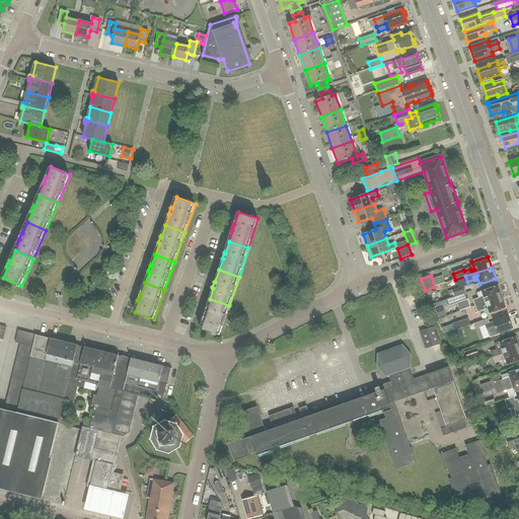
[(465,292),(463,286),(452,290),(448,291),(450,295),(453,294),(454,296),(465,292)]
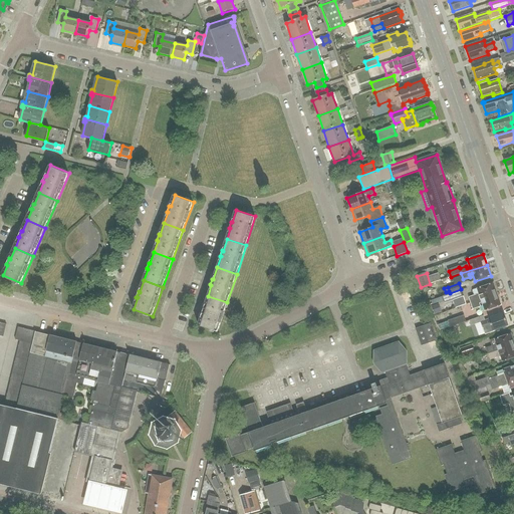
[(471,303),(497,294),(494,283),(477,289),(479,294),(469,298),(471,303)]
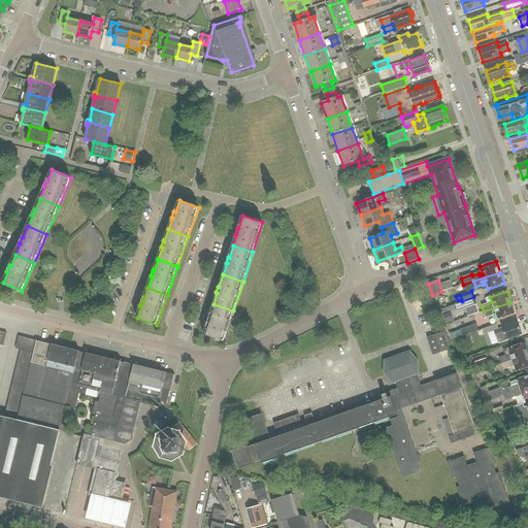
[(473,298),(455,304),(457,311),(475,305),(473,298)]
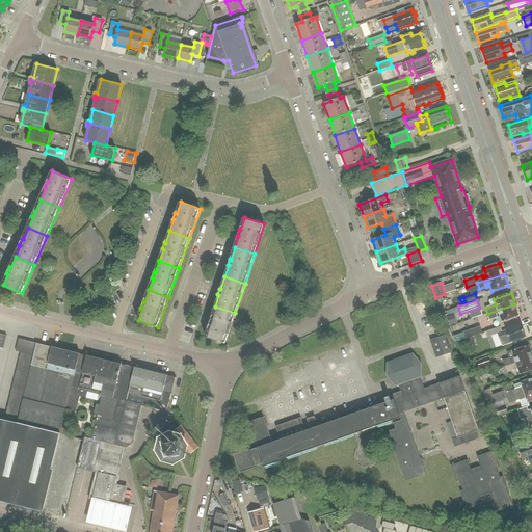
[(502,322),(519,316),(514,304),(487,314),(489,320),(497,317),(496,314),(499,313),(502,322)]
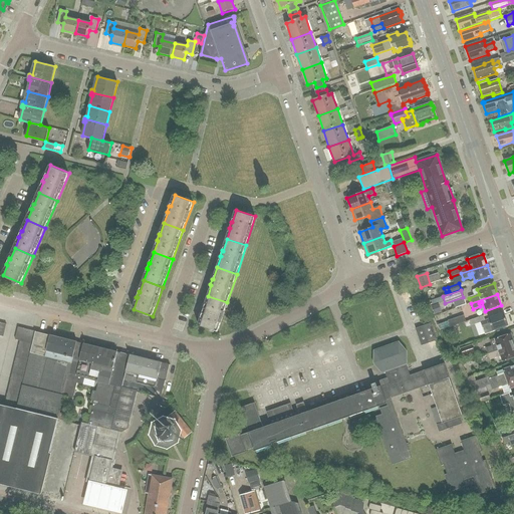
[(218,331),(227,302),(208,296),(204,308),(203,307),(201,313),(202,314),(198,325),(218,331)]
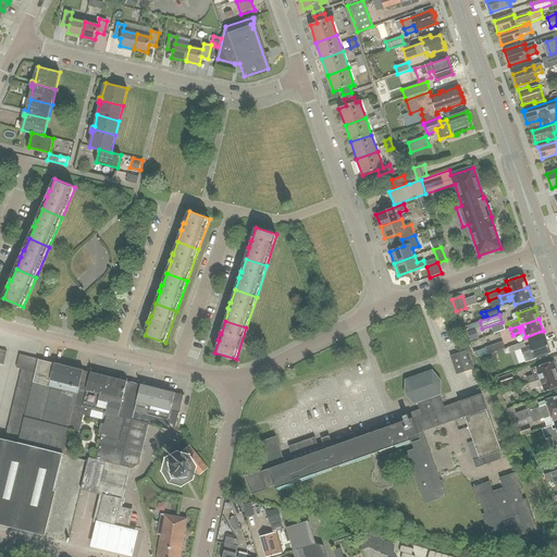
[(534,358),(551,353),(546,339),(530,345),(530,346),(525,347),(524,343),(508,348),(510,354),(521,349),(523,355),(532,351),(534,358)]
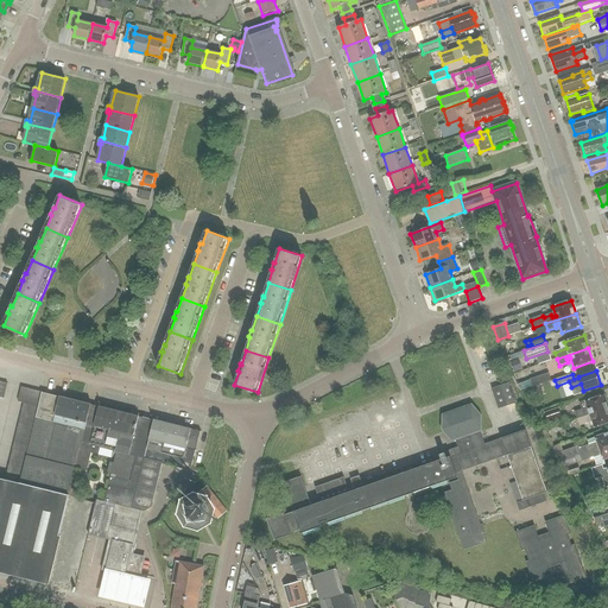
[(533,388),(552,381),(550,373),(530,380),(532,387),(533,388)]
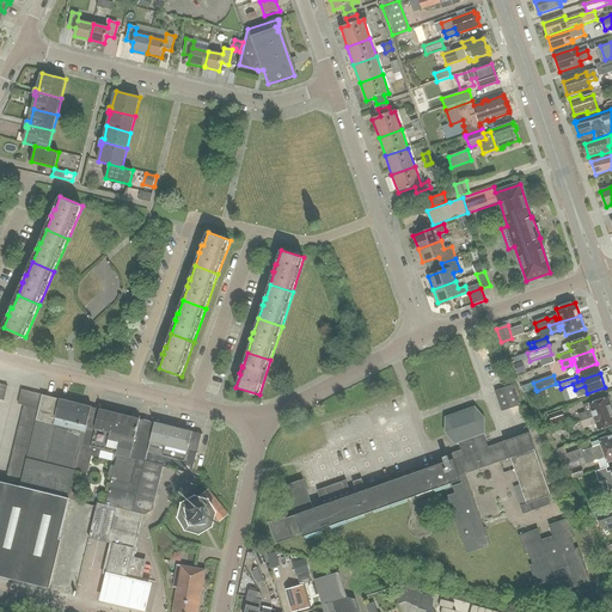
[(533,383),(522,386),(526,393),(536,390),(533,383)]
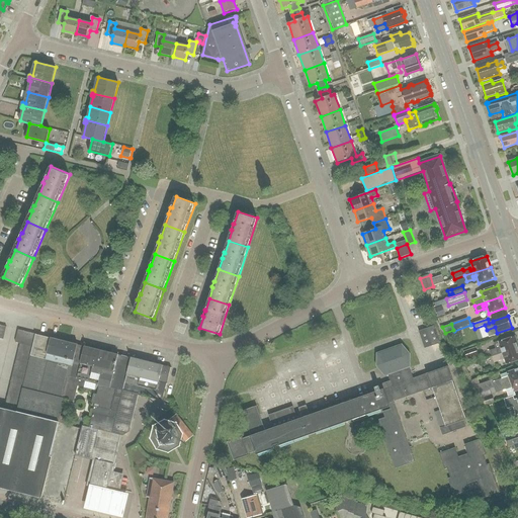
[(440,343),(434,326),(419,331),(425,349),(440,343)]
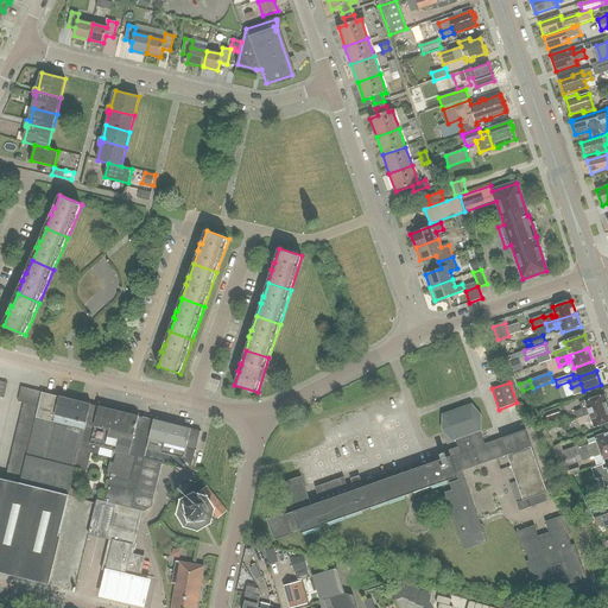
[(24,404),(27,388),(20,387),(17,401),(24,404)]
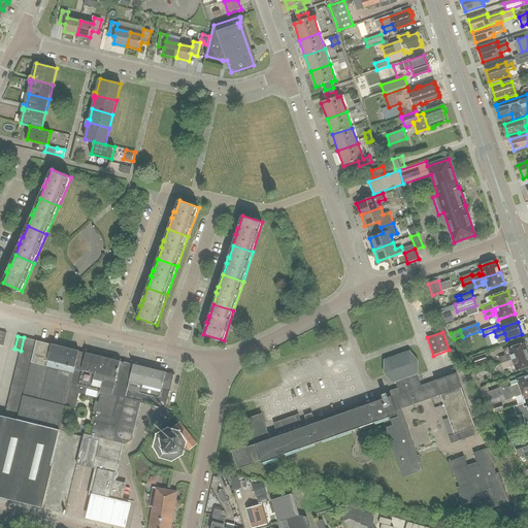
[(27,352),(30,339),(24,337),(21,351),(27,352)]
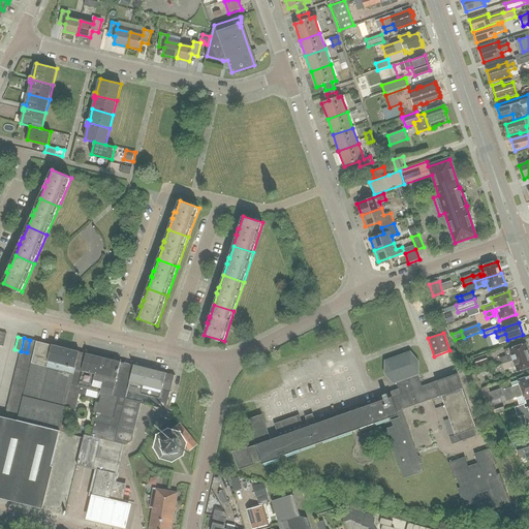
[(33,354),(36,341),(30,340),(27,352),(33,354)]
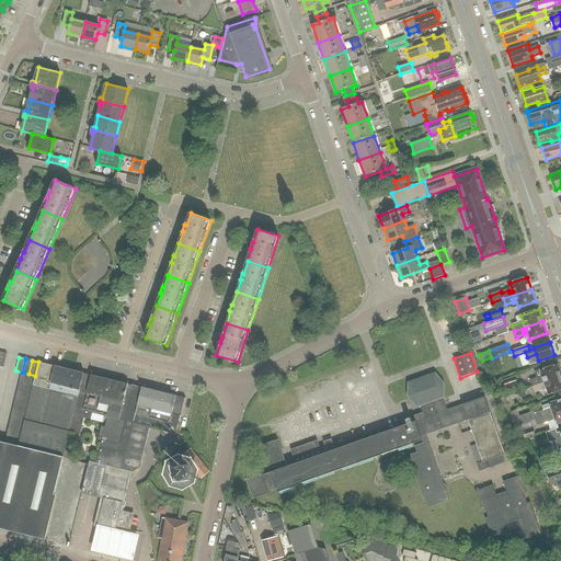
[(76,408),(80,391),(50,385),(55,366),(38,362),(35,376),(34,381),(32,387),(31,393),(30,399),(27,405),(26,411),(25,416),(23,423),(22,428),(21,435),(20,441),(18,446),(64,457),(76,408)]
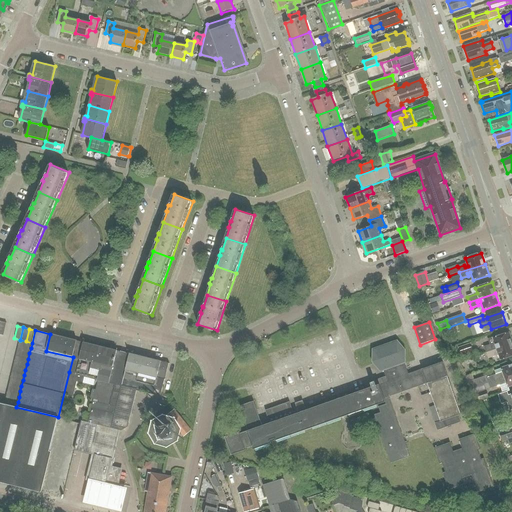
[(486,353),(511,343),(511,340),(509,333),(493,338),(495,344),(484,347),(486,353)]
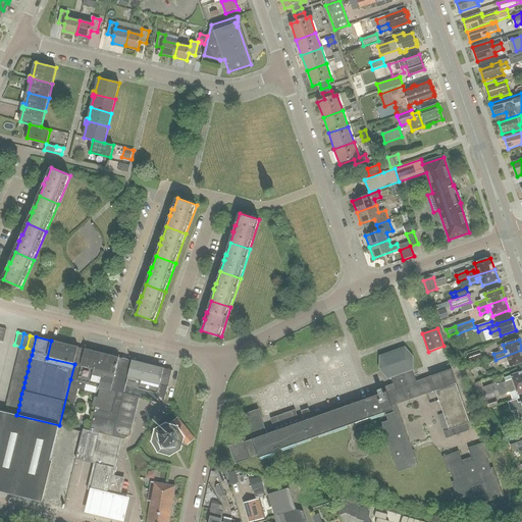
[(47,358),(74,364),(79,347),(51,341),(47,358)]
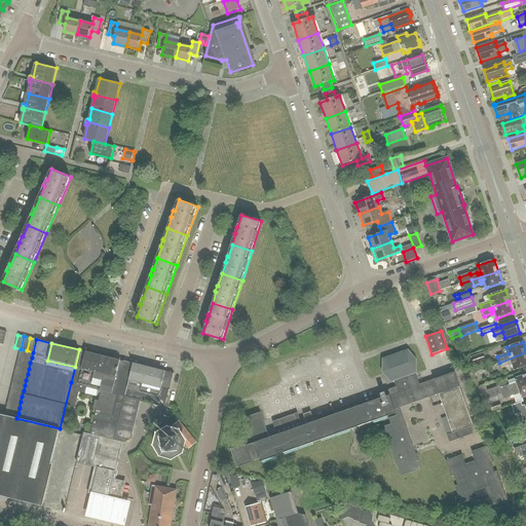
[(33,352),(27,350),(21,349),(19,354),(32,358),(33,352)]
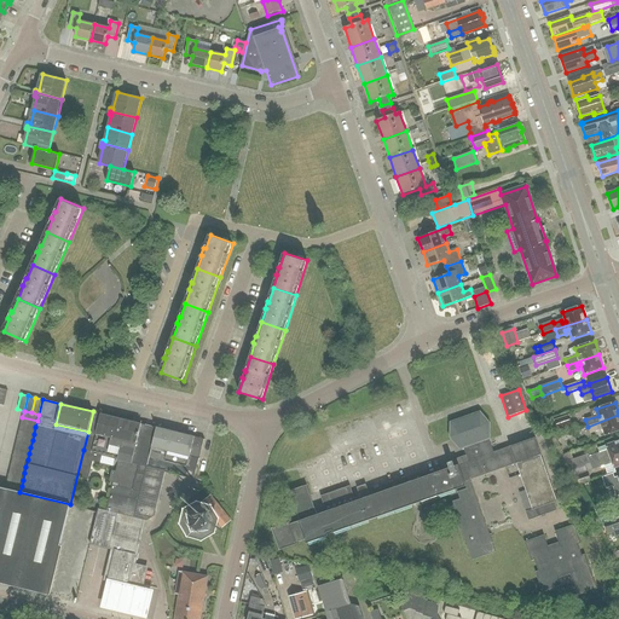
[(134,518),(145,469),(146,467),(156,427),(93,411),(88,432),(84,450),(119,458),(116,472),(111,470),(109,480),(113,481),(105,512),(134,518)]
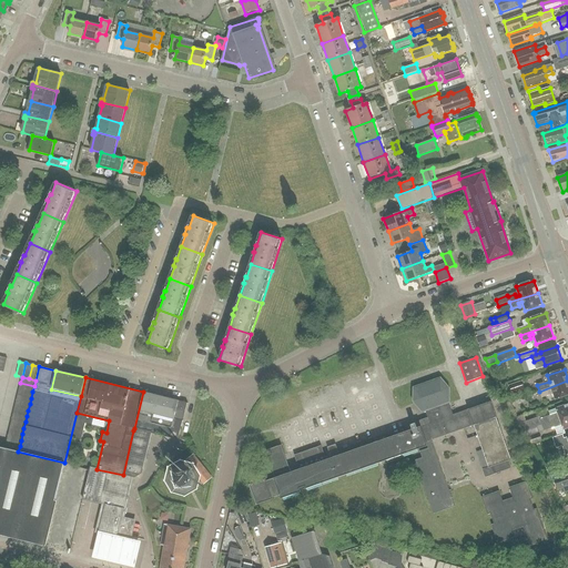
[(265,479),(250,485),(256,505),(274,498),(273,497),(281,495),(282,498),(302,492),(301,490),(306,488),(425,446),(427,446),(428,448),(421,452),(423,458),(415,460),(434,514),(455,506),(436,452),(432,440),(475,425),(483,449),(486,458),(479,460),(483,469),(485,477),(496,474),(511,467),(509,462),(513,460),(492,401),(454,415),(448,403),(449,389),(442,378),(414,388),(413,402),(426,409),(428,418),(416,423),(412,425),(413,429),(340,455),(332,458),(326,460),(300,469),(291,473),(282,446),(265,452),(275,478),(266,482),(265,479)]
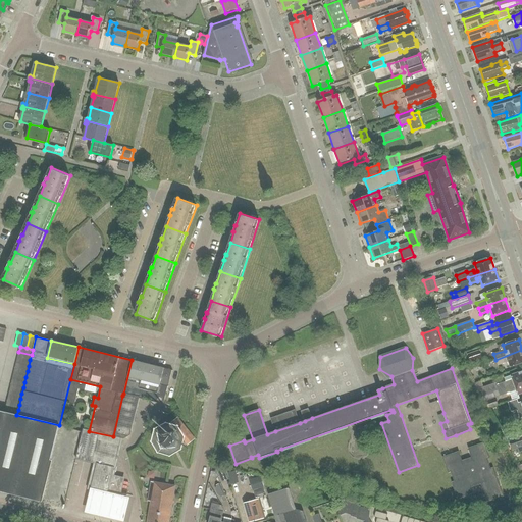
[(479,350),(467,354),(470,362),(482,358),(479,350)]
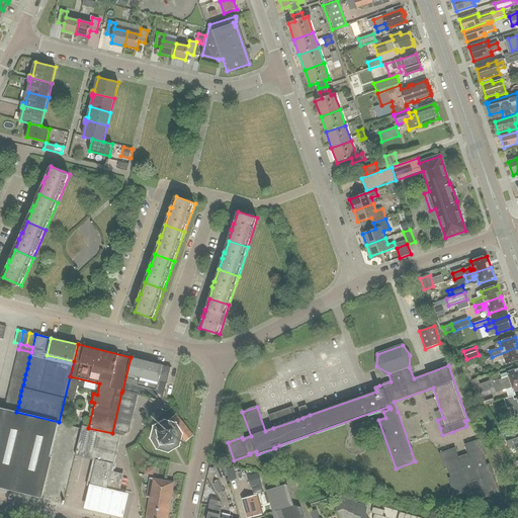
[(506,364),(517,360),(517,347),(492,357),(494,362),(501,360),(500,357),(503,355),(506,364)]
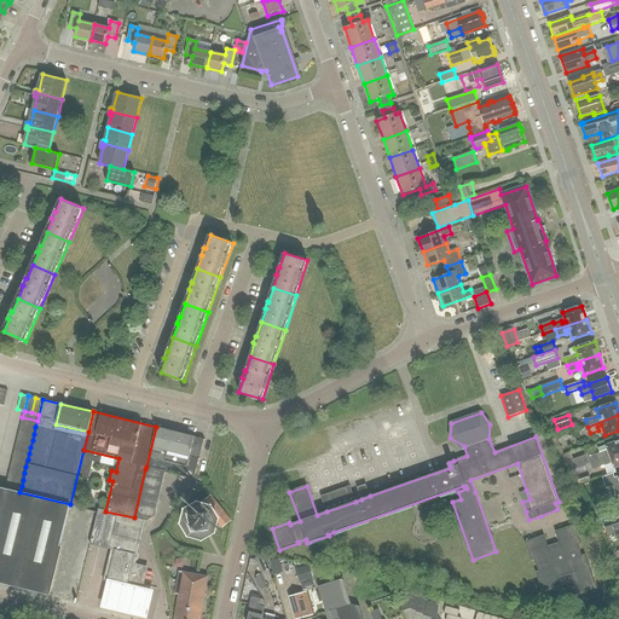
[(38,421),(22,417),(21,423),(35,427),(38,421)]
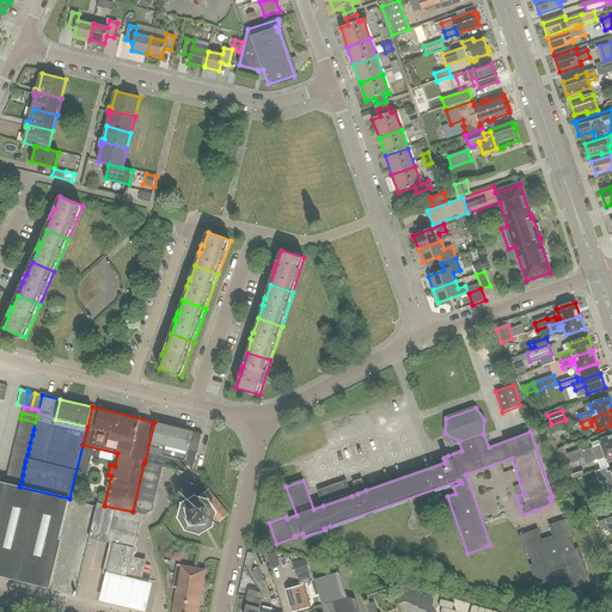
[(35,422),(20,418),(19,426),(34,429),(35,422)]
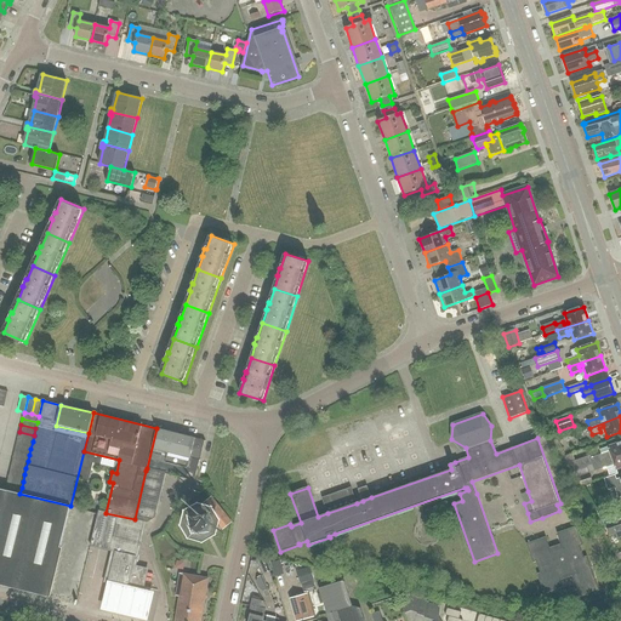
[(195,480),(205,440),(157,428),(147,468),(165,472),(165,473),(195,480)]
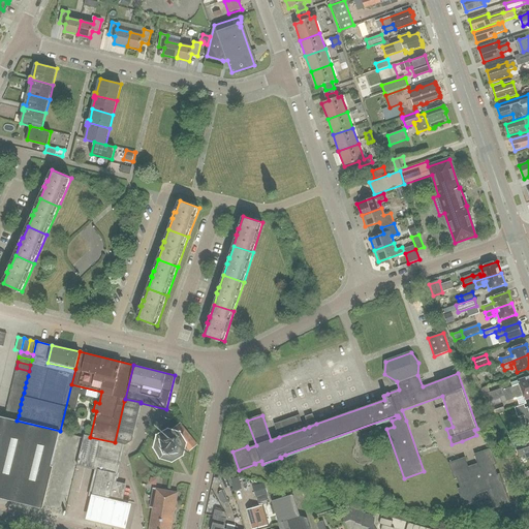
[(29,371),(17,368),(14,373),(28,376),(29,371)]
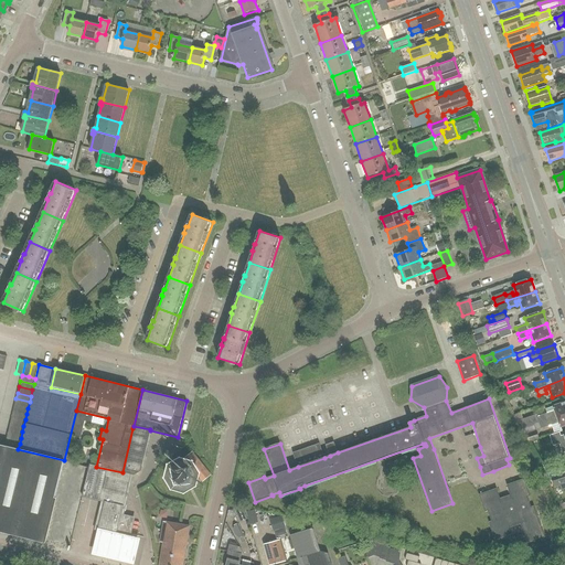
[(28,408),(30,402),(16,398),(14,405),(28,408)]
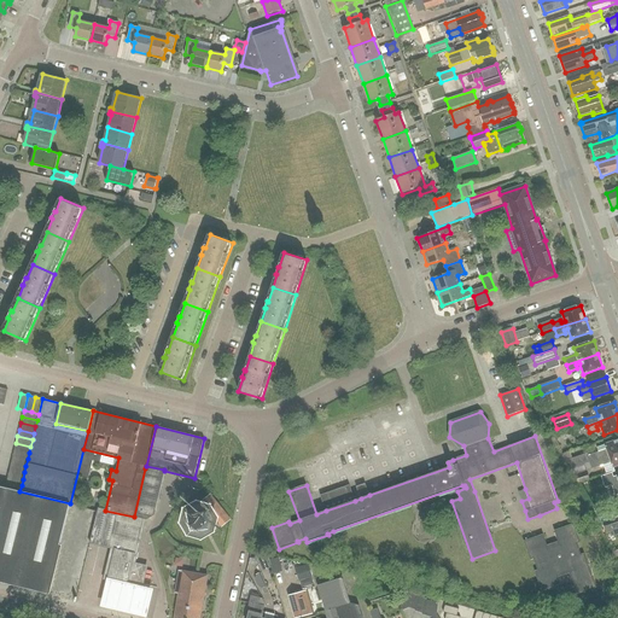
[(617,453),(617,439),(596,448),(599,454),(596,454),(595,450),(567,460),(571,470),(590,462),(617,453)]
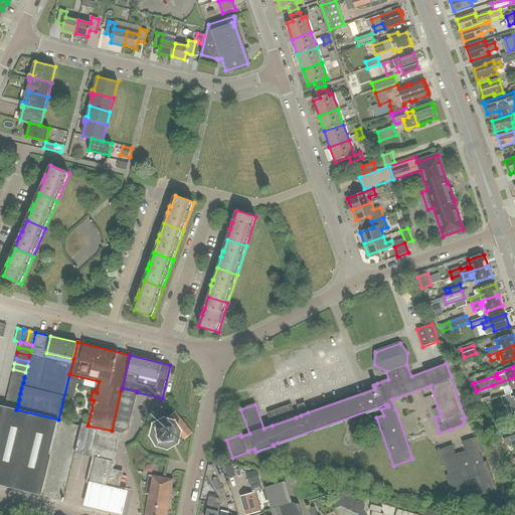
[(25,372),(13,369),(12,374),(24,377),(25,372)]
